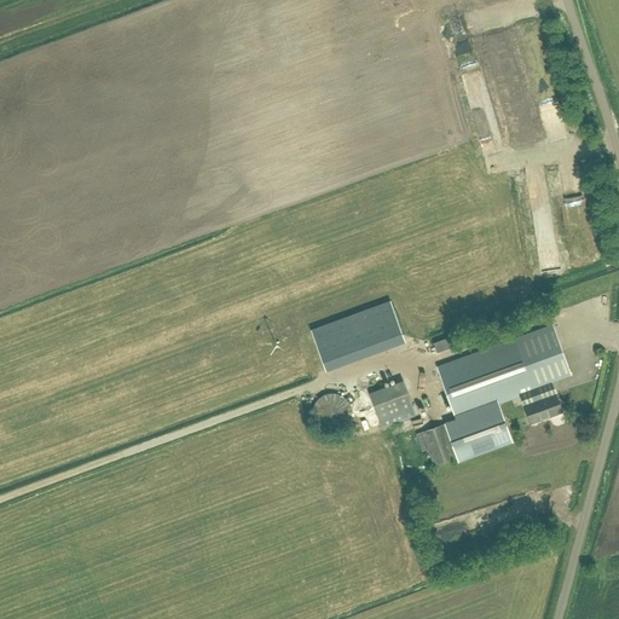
[(544,138),(541,126),(524,131),(526,143),(544,138)]
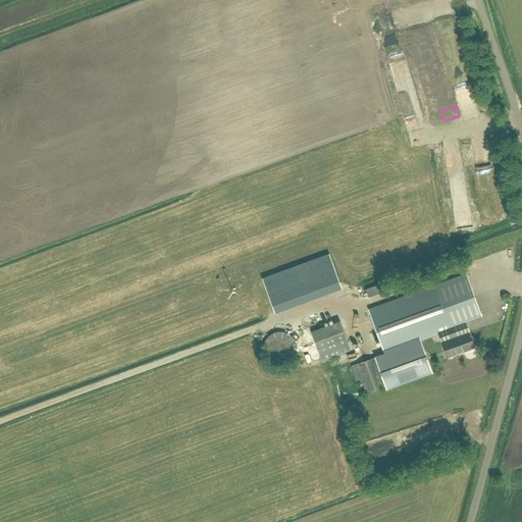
[(385,386),(386,389),(431,373),(420,341),(440,333),(444,341),(441,342),(447,358),(474,348),(469,331),(452,337),(449,330),(450,329),(449,328),(480,317),(466,276),(471,274),(470,272),(369,309),(384,354),(376,357),(385,386)]
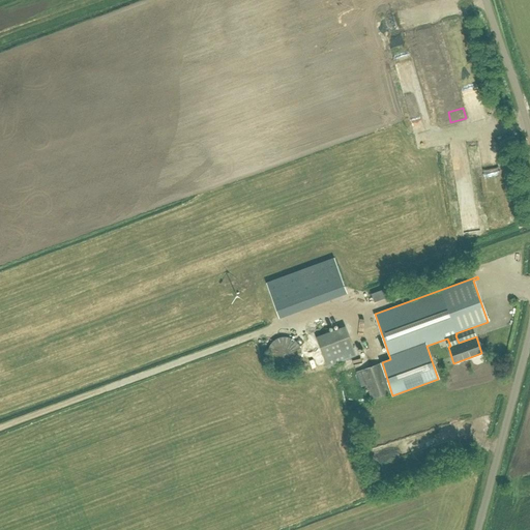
[(352,299),(359,297),(358,291),(351,292),(352,299)]
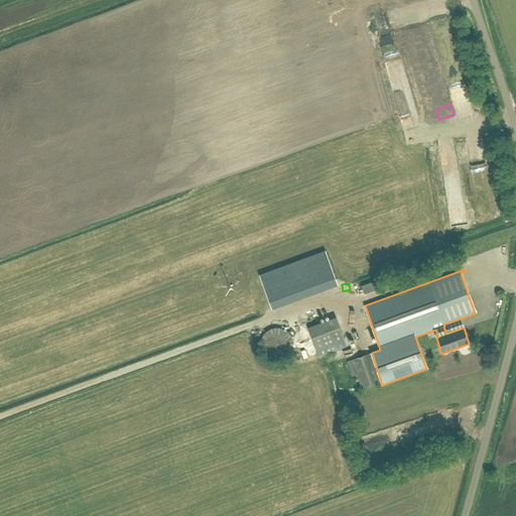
[(300,308),(290,310),(291,316),(302,314),(300,308)]
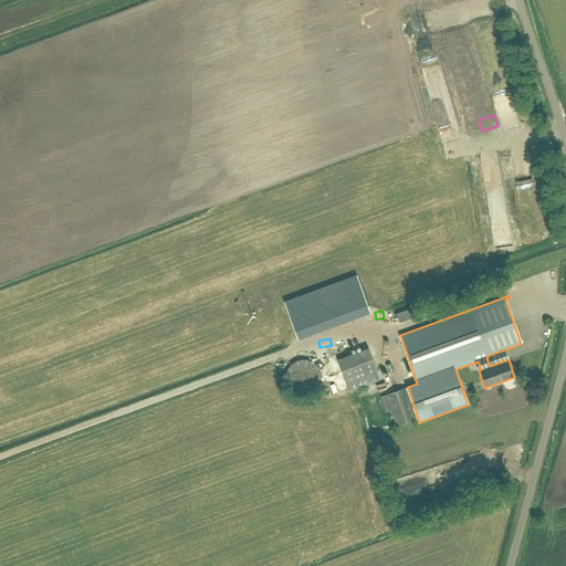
[(380,380),(368,348),(337,360),(349,392),(380,380)]
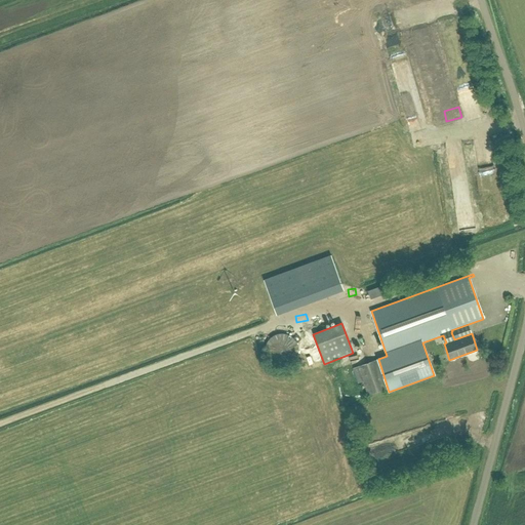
[(299,353),(299,352),(299,350),(299,349),(299,347),(298,346),(298,345),(297,342),(296,341),(295,340),(294,339),(293,338),(292,337),(291,336),(290,336),(288,335),(287,335),(286,334),(284,334),(283,334),(281,334),(280,334),(278,335),(277,335),(276,336),(274,336),(273,337),(272,338),(271,339),(270,340),(269,341),(268,342),(268,345),(267,346),(267,347),(266,349),(266,350),(266,352),(266,353),(266,354),(267,356),(267,357),(268,359),(268,360),(269,361),(270,362),(271,363),(272,364),(273,365),(274,366),(276,367),(277,367),(278,368),(280,368),(281,368),(283,368),(284,368),(286,368),(287,368),(288,367),(290,367),(291,366),(292,365),(293,364),(294,363),(295,362),(296,361),(297,360),(298,359),(298,357),(299,356),(299,354),(299,353)]
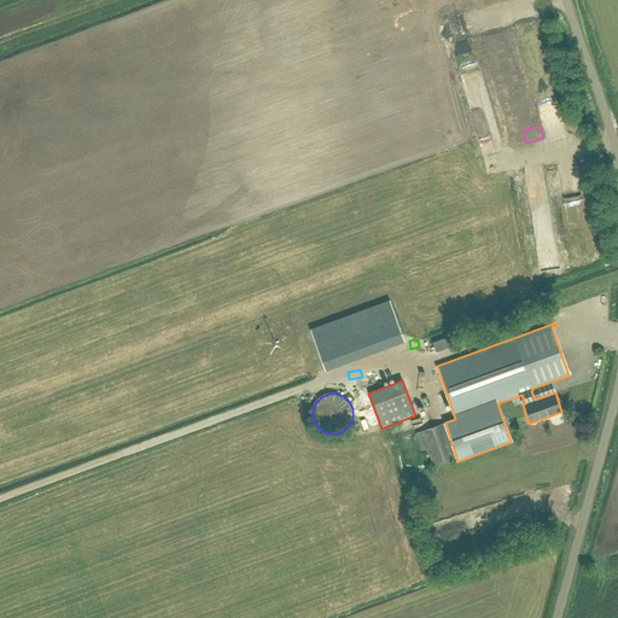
[(456,458),(445,423),(417,433),(429,467),(456,458)]
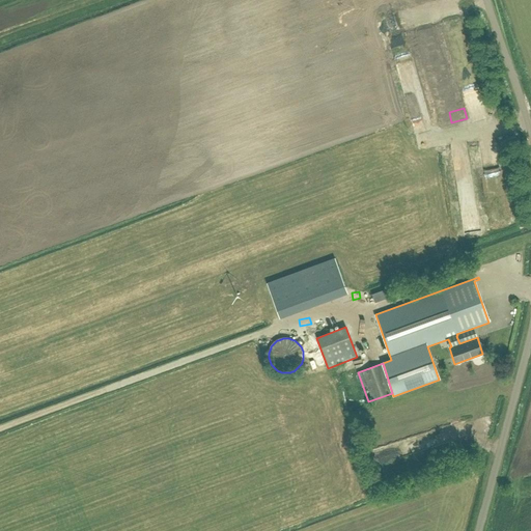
[(471,389),(453,394),(456,407),(474,400),(471,389)]
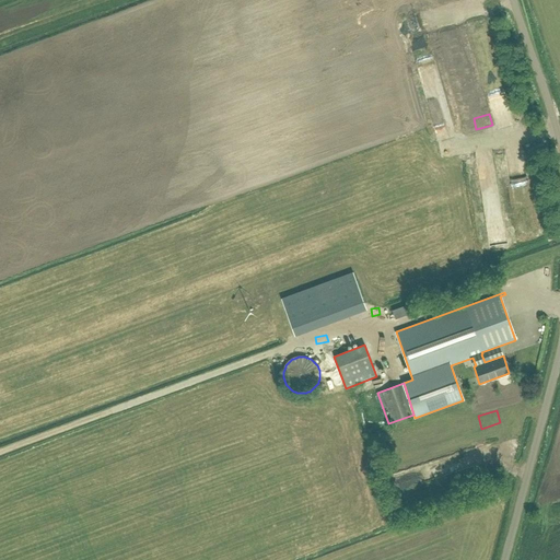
[(409,505),(411,511),(428,504),(426,499),(409,505)]
